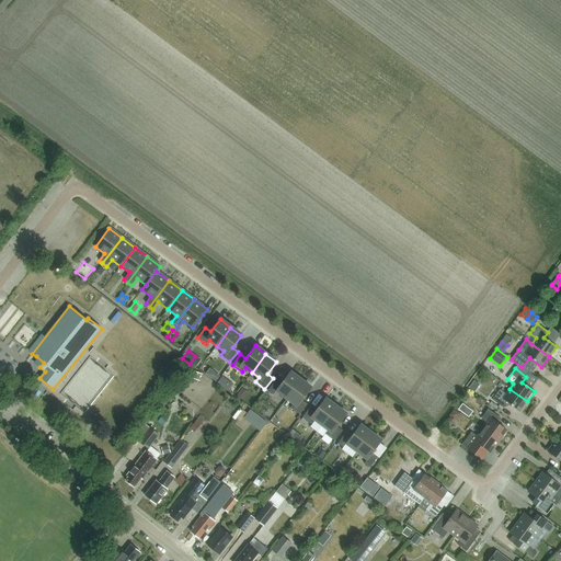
[(193,370),(190,378),(199,381),(202,374),(193,370)]
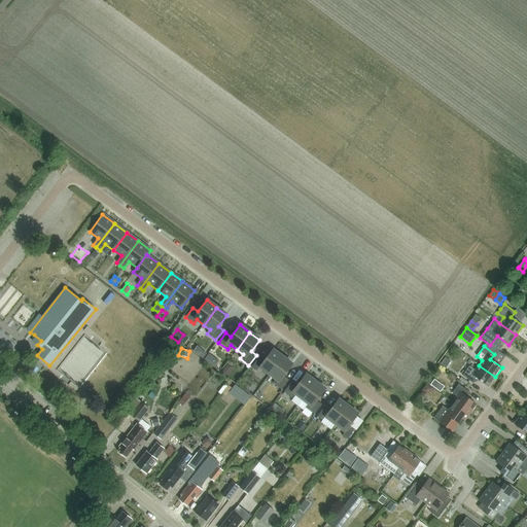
[(269,375),(282,357),(272,349),(264,361),(258,357),(251,367),(256,371),(259,367),(269,375)]
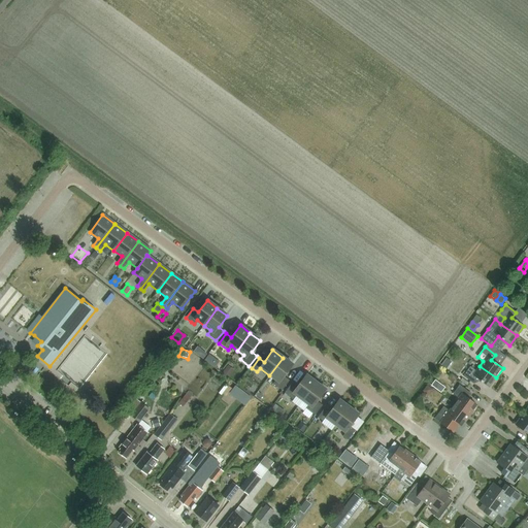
[(209,354),(205,360),(210,364),(216,358),(209,354)]
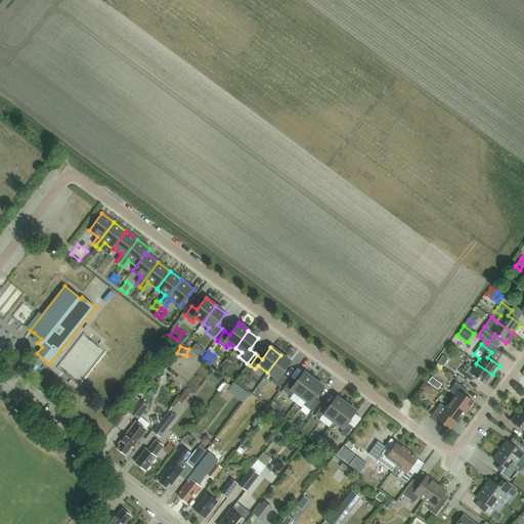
[(291,362),(280,355),(267,373),(274,378),(271,382),(279,388),(287,378),(282,375),(291,362)]
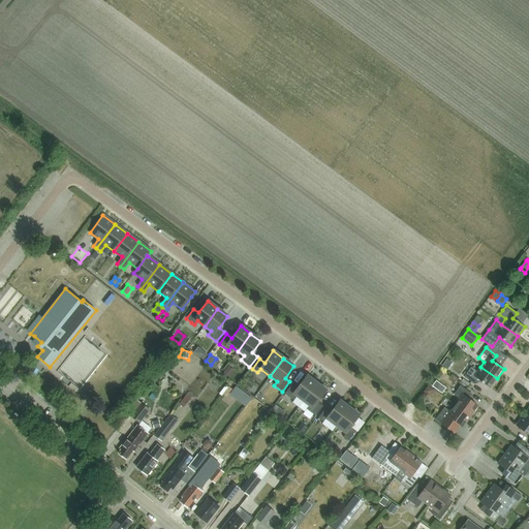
[(442,366),(449,371),(454,366),(453,365),(446,361),(442,366)]
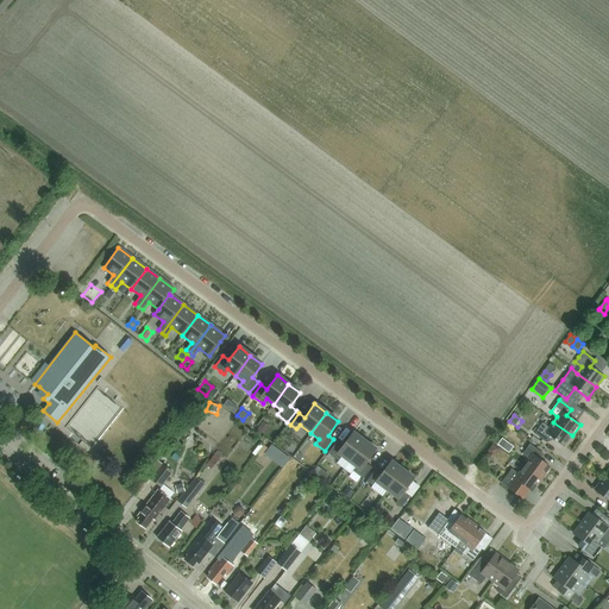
[(142,416),(133,426),(151,439),(158,429),(142,416)]
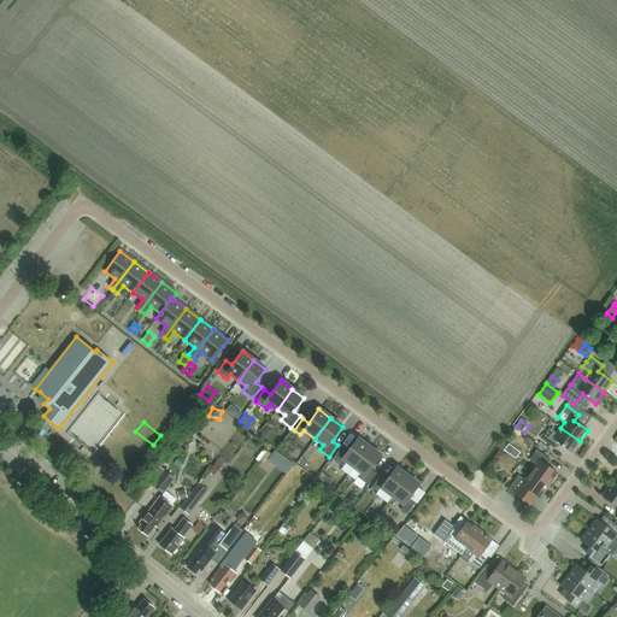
[(275,433),(266,427),(260,435),(269,441),(275,433)]
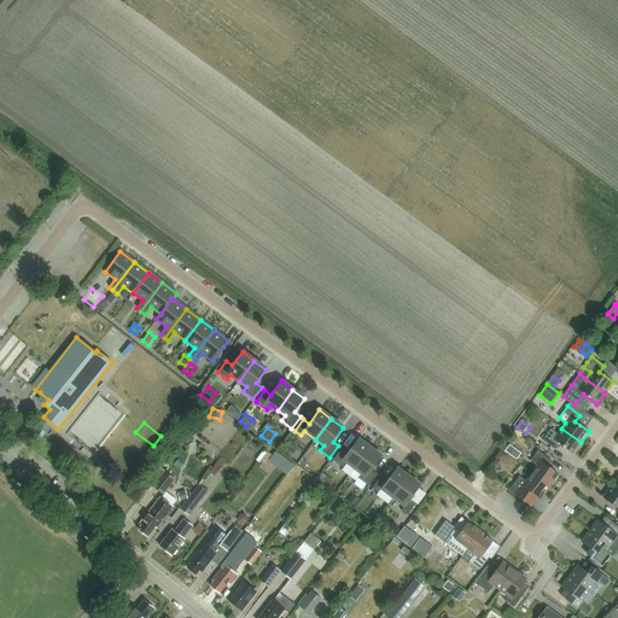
[(561,429),(558,435),(551,429),(542,441),(554,449),(559,443),(572,454),(581,442),(561,429)]
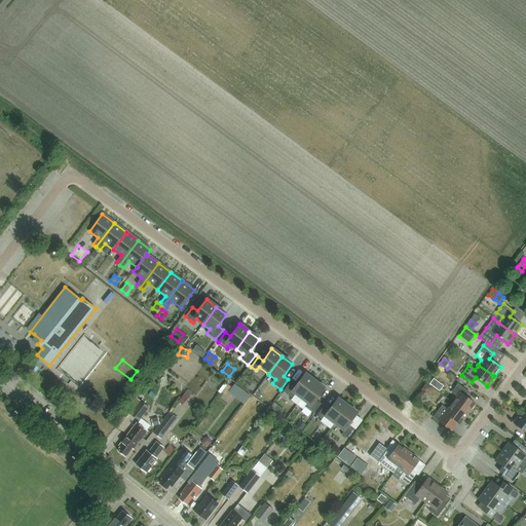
[(295,393),(301,399),(314,381),(304,373),(296,385),(291,381),(284,391),(292,397),(295,393)]
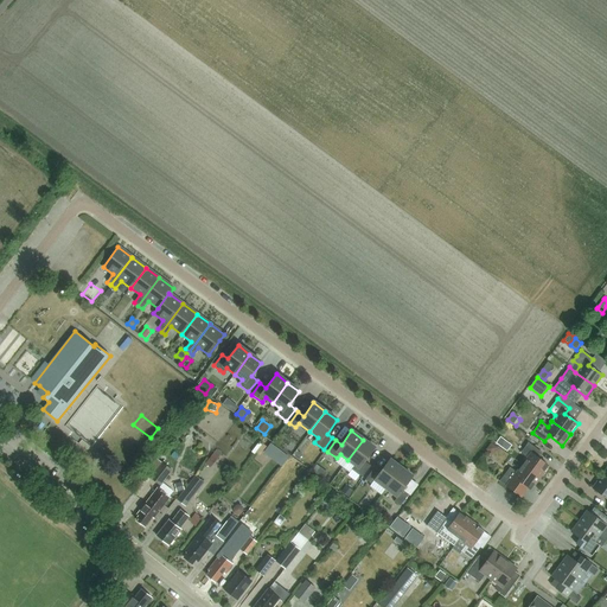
[(500,436),(496,442),(503,448),(508,442),(500,436)]
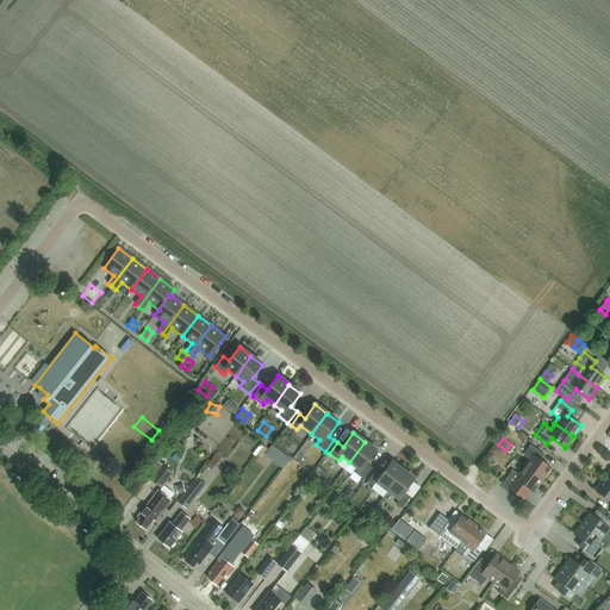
[(377,450),(365,442),(349,462),(356,467),(354,472),(363,480),(372,468),(367,464),(377,450)]
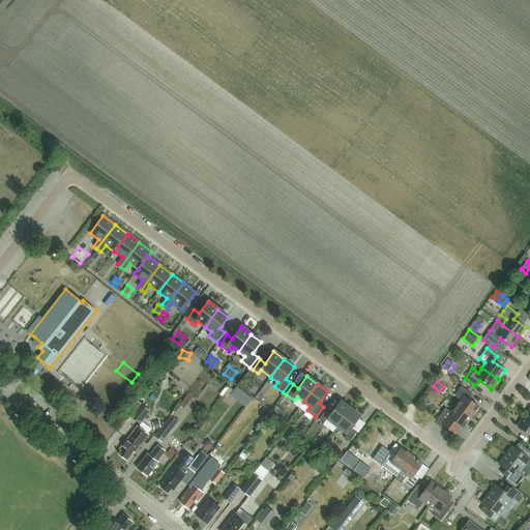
[(233,389),(230,387),(224,395),(227,398),(233,389)]
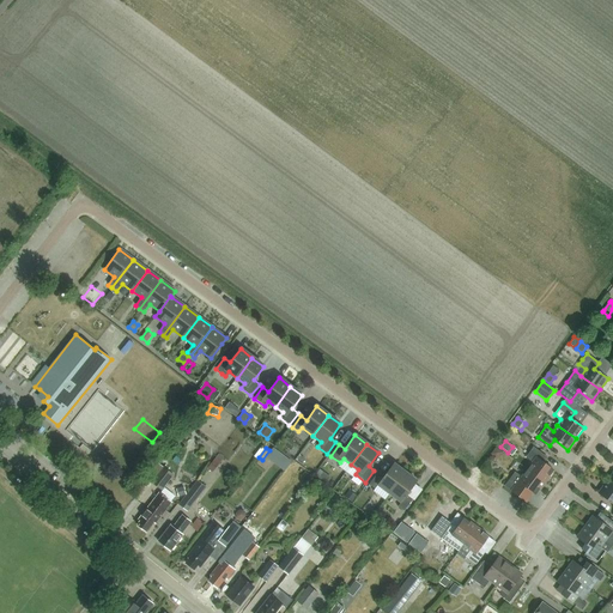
[(527,469),(545,483),(553,471),(541,461),(545,456),(533,448),(526,457),(533,462),(527,469)]
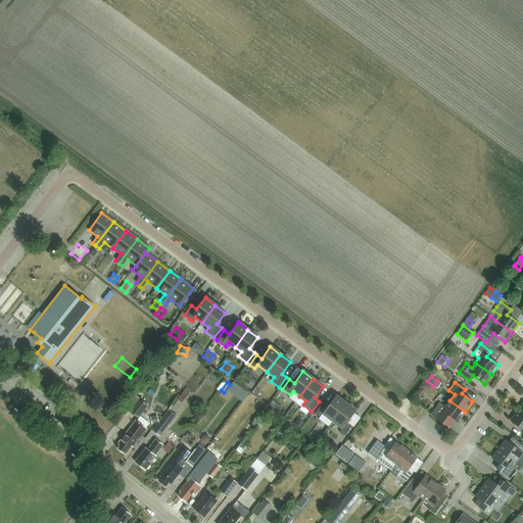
[(234,383),(227,391),(243,403),(249,394),(234,383)]
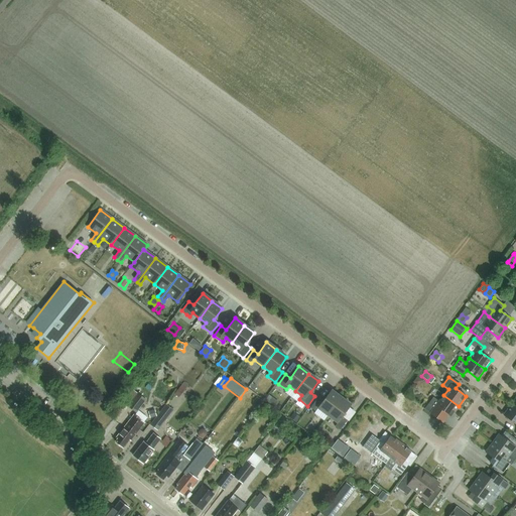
[(188,386),(183,382),(177,390),(182,394),(188,386)]
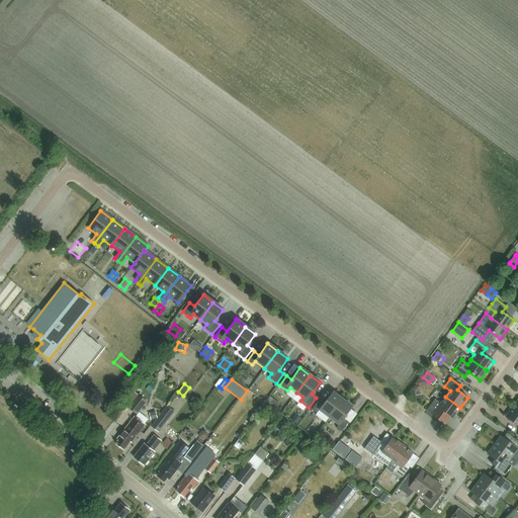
[(329,417),(342,400),(332,393),(324,404),(319,400),(312,410),(317,413),(320,410),(329,417)]
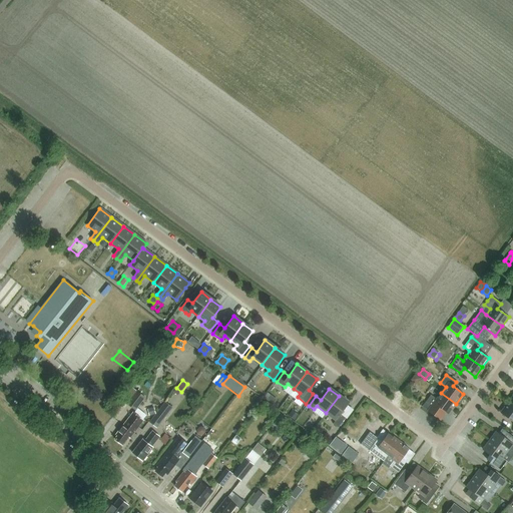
[(136,411),(146,398),(137,391),(127,404),(136,411)]
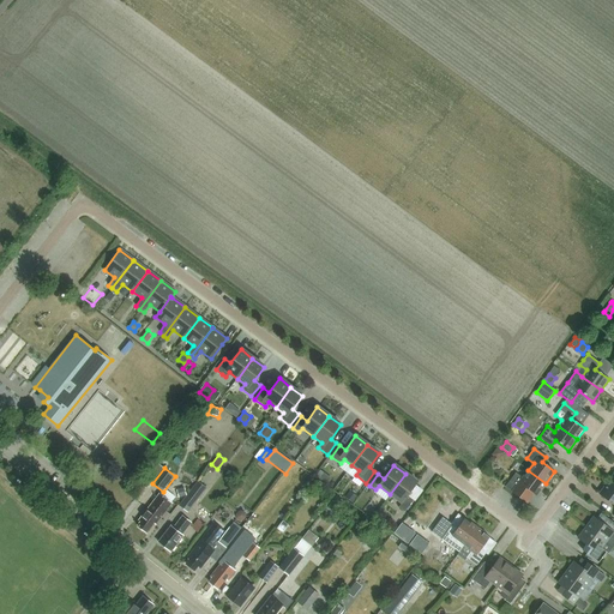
[(516,473),(509,483),(505,487),(527,503),(534,493),(536,495),(546,483),(528,470),(523,479),(516,473)]
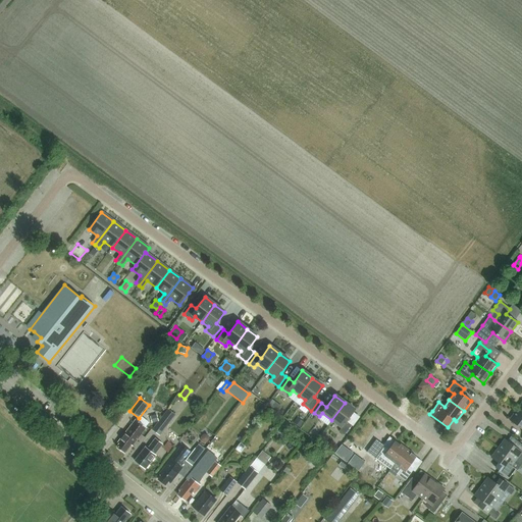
[(345,403),(331,420),(342,427),(338,431),(344,435),(351,425),(347,422),(355,410),(345,403)]
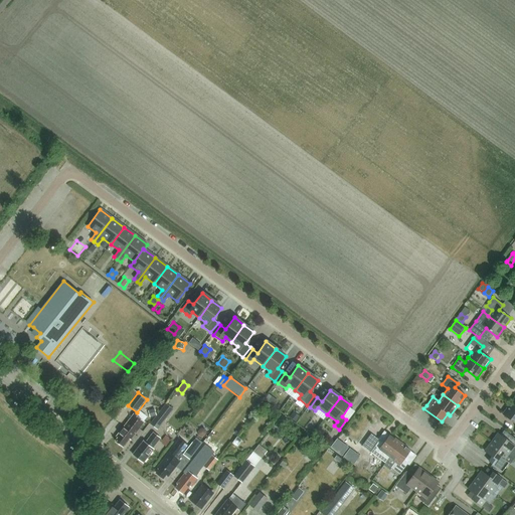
[(173,409),(165,403),(150,423),(157,430),(173,409)]
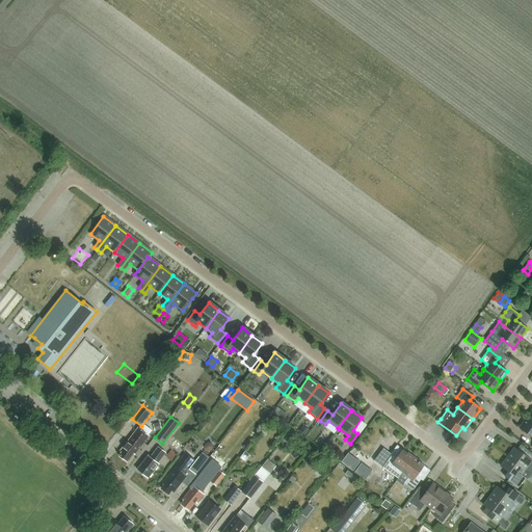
[(531,423),(526,419),(519,428),(531,437),(531,423)]
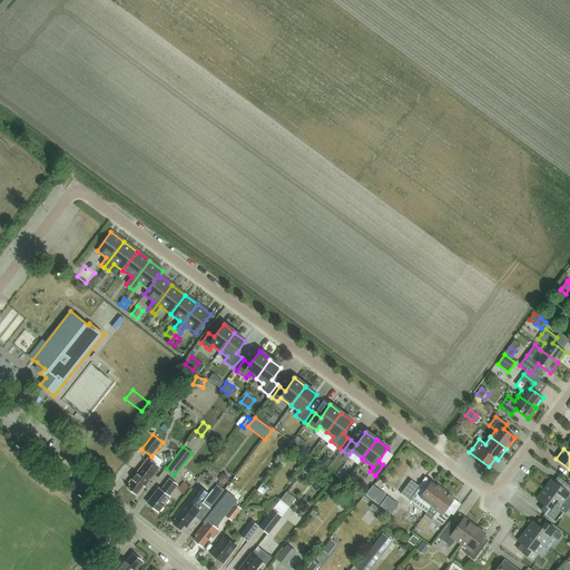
[(332,461),(325,457),(321,462),(327,467),(332,461)]
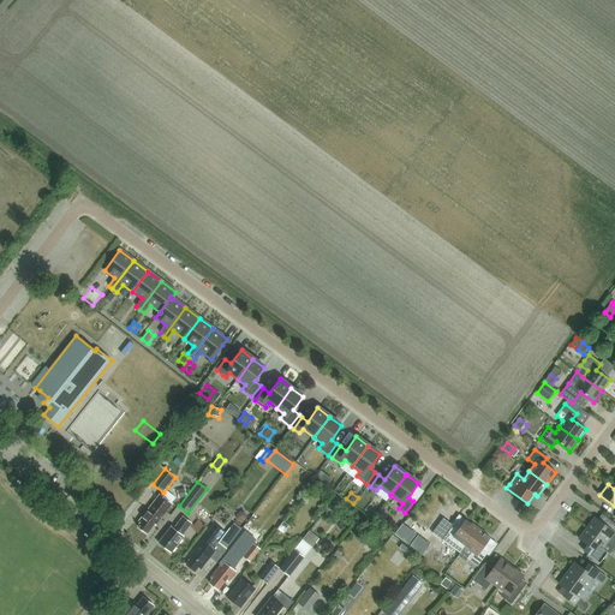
[(156,525),(166,513),(173,505),(160,495),(139,521),(141,523),(138,526),(147,533),(155,524),(156,525)]
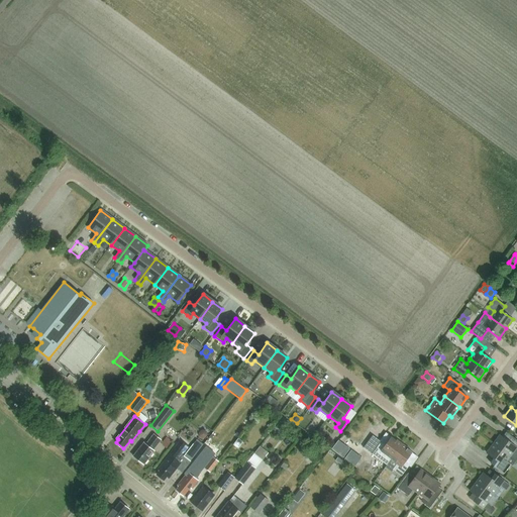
[(282,432),(290,422),(283,417),(275,427),(282,432)]
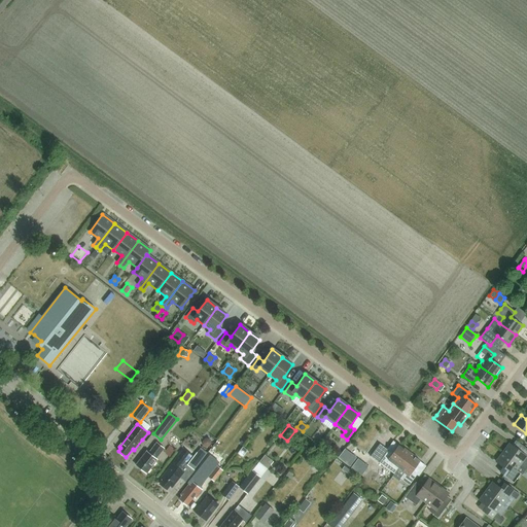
[(212,444),(211,441),(208,437),(205,438),(203,442),(203,445),(206,447),(209,447),(212,444)]
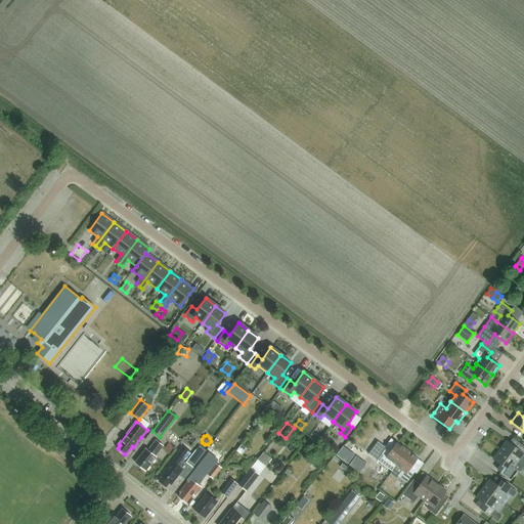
[(146,448),(135,463),(146,471),(157,456),(156,455),(163,446),(156,441),(148,450),(146,448)]
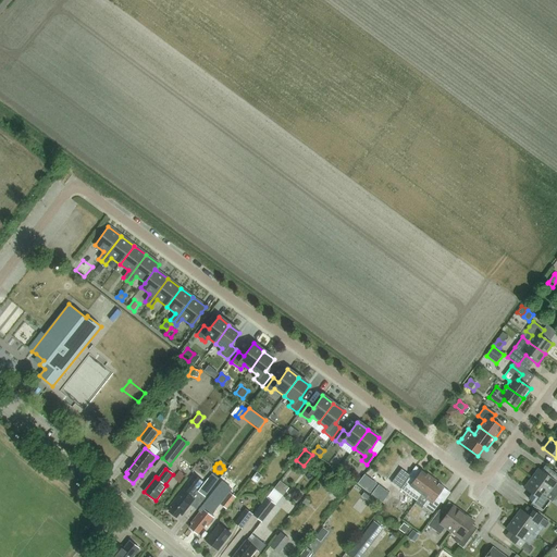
[(539,469),(531,479),(548,492),(556,482),(556,483),(556,474),(552,471),(547,475),(539,469)]
